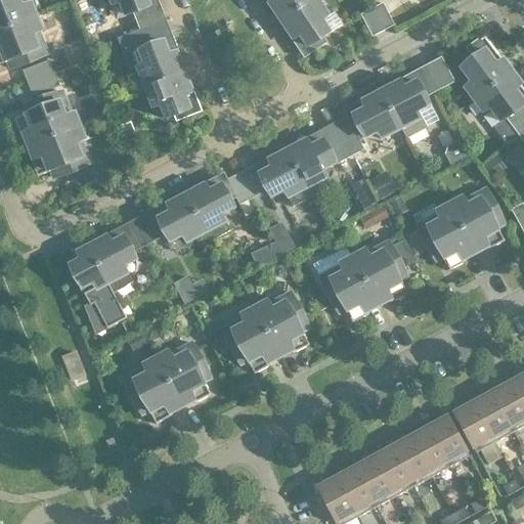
[(0,0),(0,32),(36,17),(31,4),(27,5),(25,0),(0,0)]
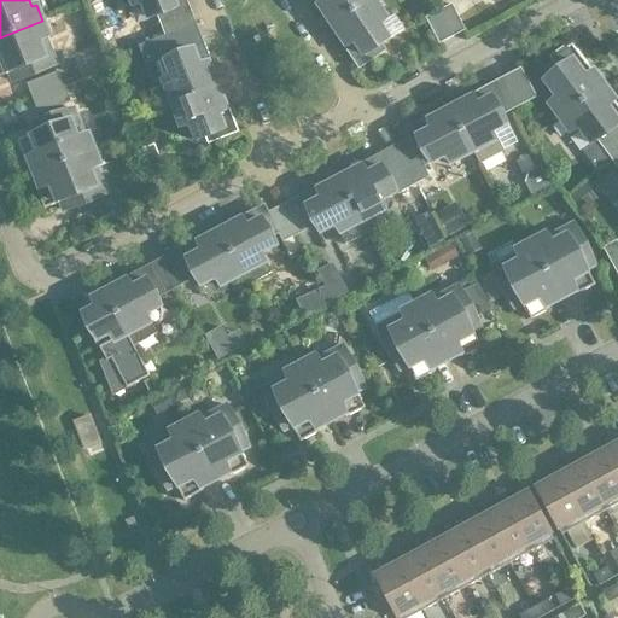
[(130,0),(134,7),(143,4),(149,21),(178,9),(173,0),(130,0)]
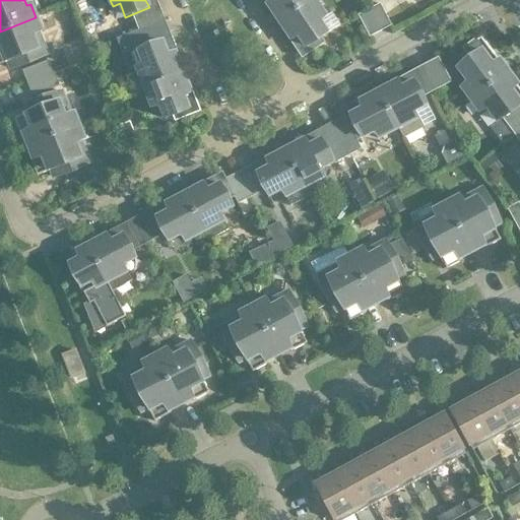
[(271,10),(279,21),(312,0),(274,0),(278,6),(274,9),(273,8),(271,10)]
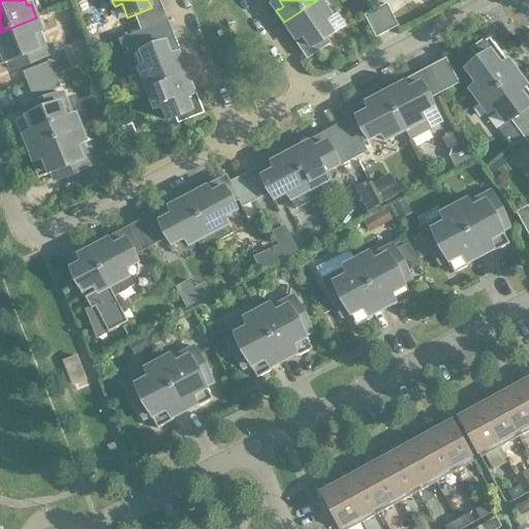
[(332,17),(320,0),(317,0),(284,22),(292,34),(294,33),(294,32),(299,29),(312,49),(334,34),(325,22),(332,17)]
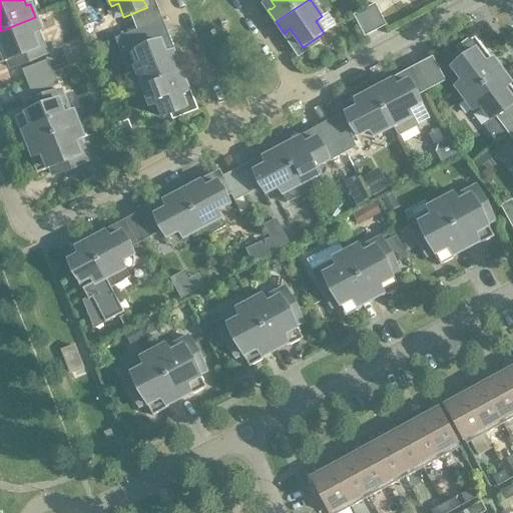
[(375,4),(364,10),(376,31),(386,25),(375,4)]
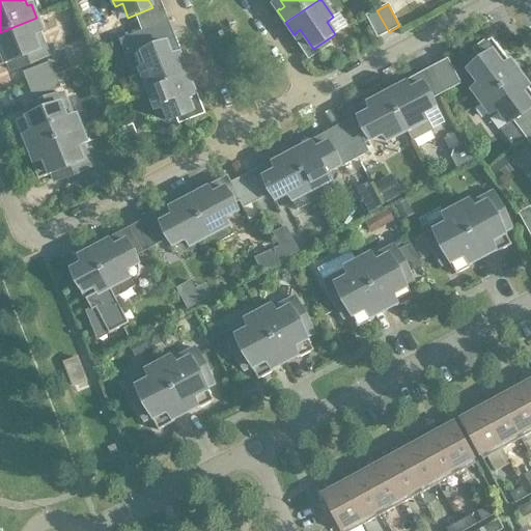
[(139,20),(143,31),(167,22),(162,10),(139,20)]
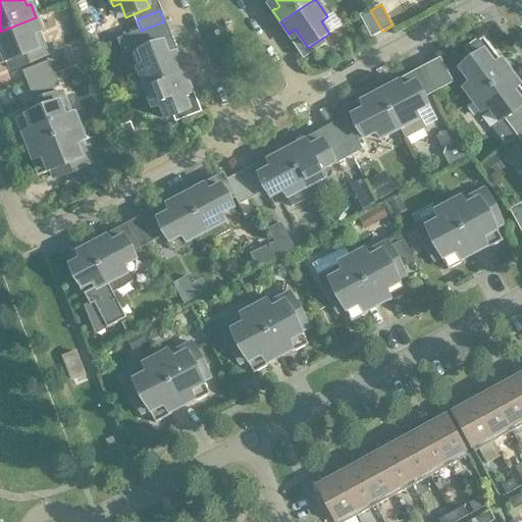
[(382,32),(370,10),(360,15),(371,37),(382,32)]
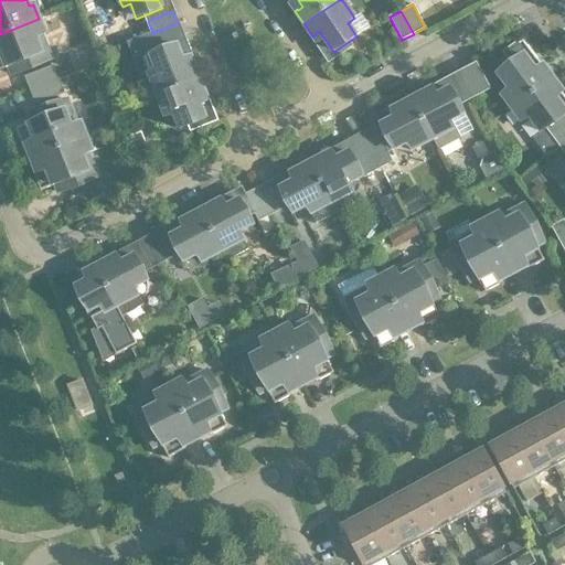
[(45,34),(39,19),(0,34),(0,70),(9,66),(12,75),(52,60),(51,57),(50,57),(41,35),(45,34)]
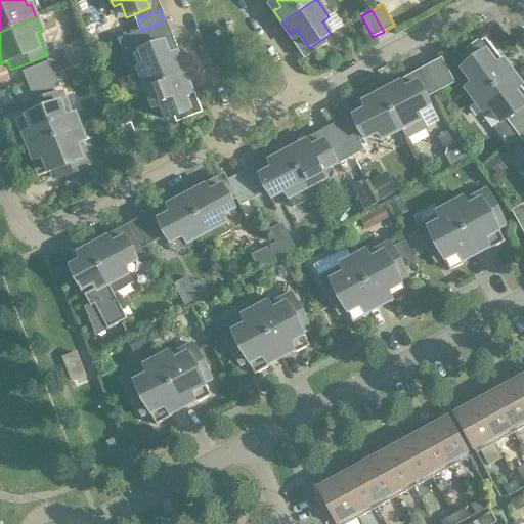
[(165,22),(141,31),(133,34),(137,45),(169,33),(165,22)]
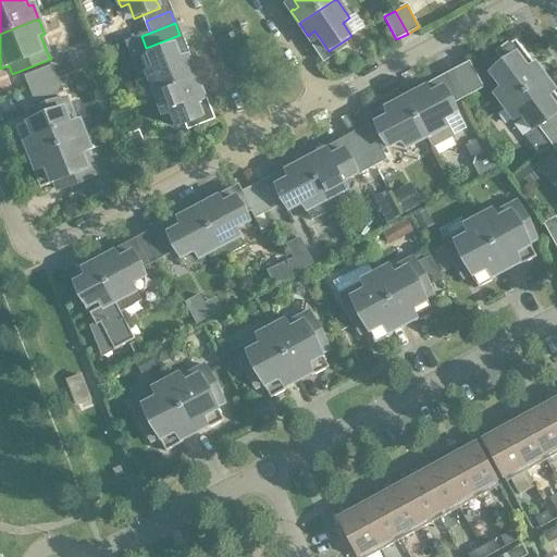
[(495,94),(505,107),(537,83),(530,72),(536,67),(516,40),(511,42),(512,44),(500,52),(506,61),(491,73),(503,88),(495,94)]
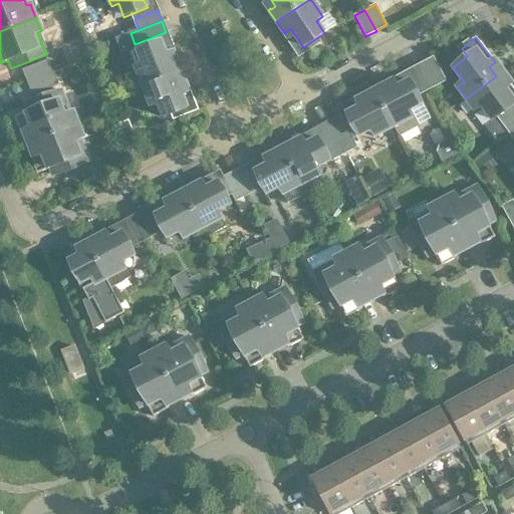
[(135,66),(143,86),(181,71),(176,58),(174,59),(174,60),(169,62),(161,41),(138,50),(143,63),(135,66)]
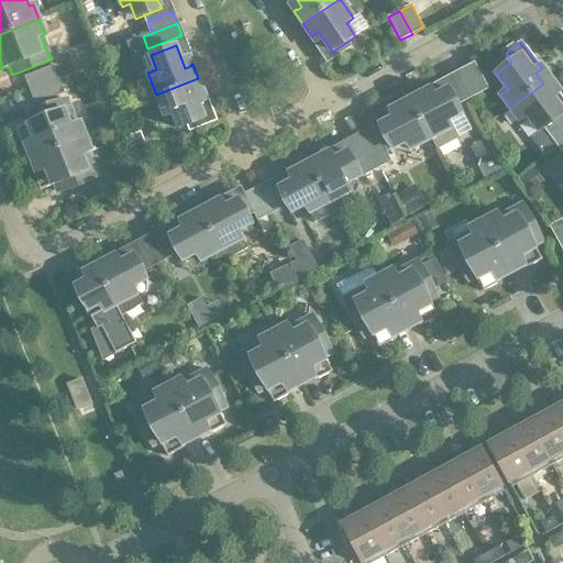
[(54,65),(24,76),(30,90),(59,79),(54,65)]
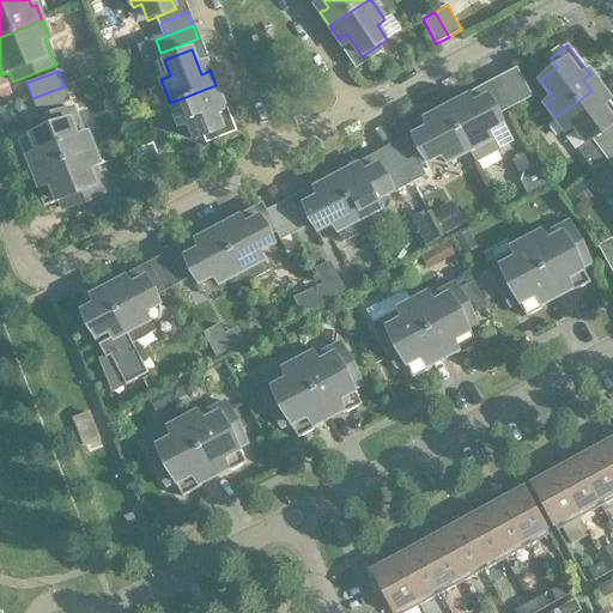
[(516,71),(504,78),(517,103),(530,96),(516,71)]
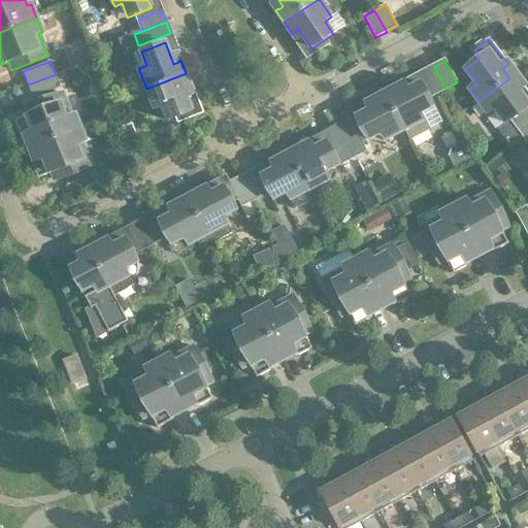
[(446,89),(434,67),(423,72),(434,95),(446,89)]
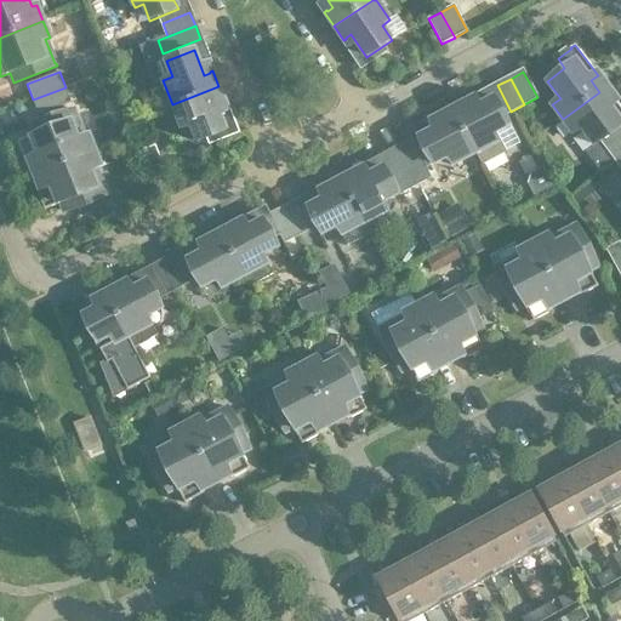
[(226,103),(218,86),(172,104),(182,129),(192,126),(198,142),(226,131),(216,106),(222,103),(223,104),(226,103)]
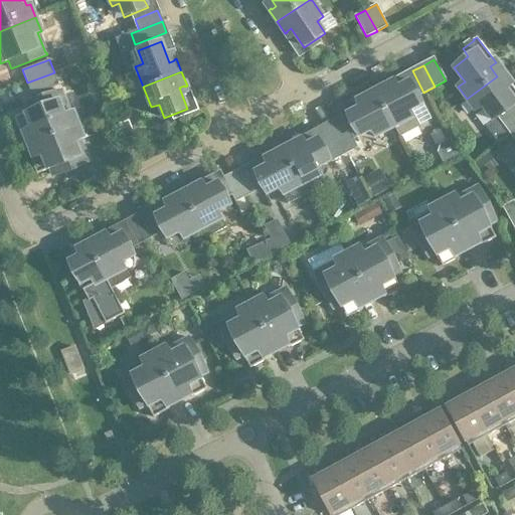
[(54,72),(27,82),(32,96),(59,86),(54,72)]
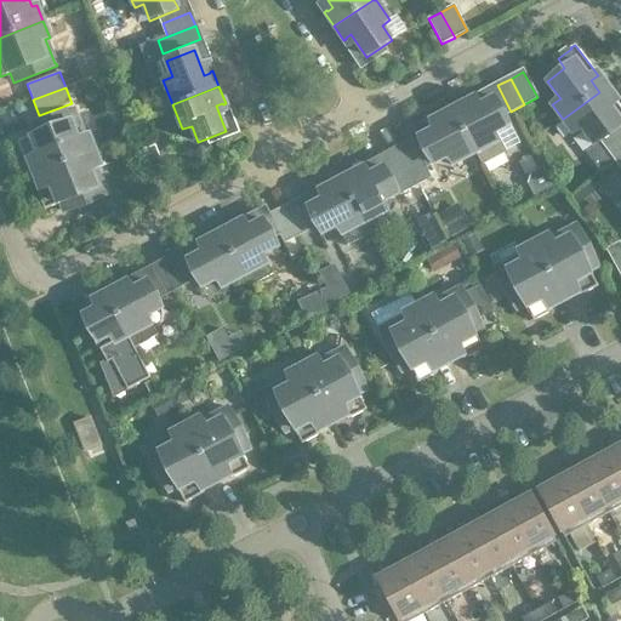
[(608,104),(599,92),(563,119),(574,135),(582,129),(596,146),(600,142),(616,163),(620,158),(620,107),(615,100),(608,104)]
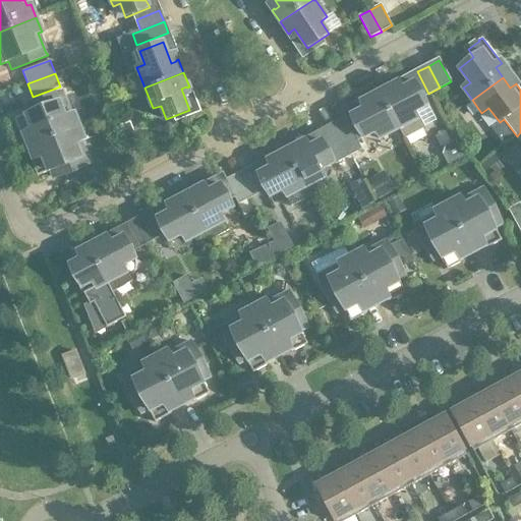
[(380,92),(399,128),(404,137),(423,126),(414,111),(427,104),(416,81),(396,93),(393,88),(394,87),(393,84),(380,92)]
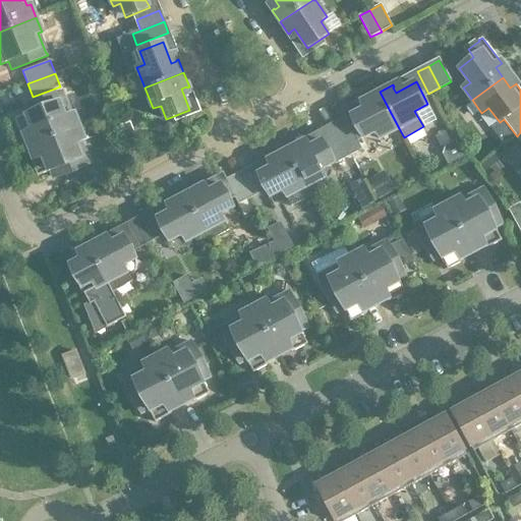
[(24,134),(29,147),(78,126),(73,113),(70,114),(62,95),(63,94),(62,92),(26,106),(29,113),(14,119),(21,136),(24,134)]
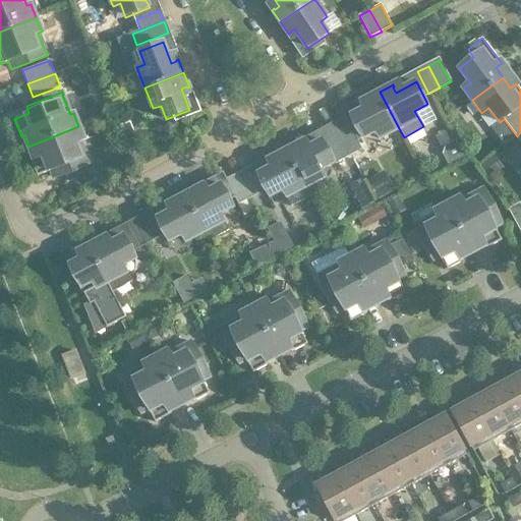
[(399,128),(380,92),(366,99),(367,101),(368,100),(371,105),(351,116),(363,138),(375,131),(380,138),(399,128)]
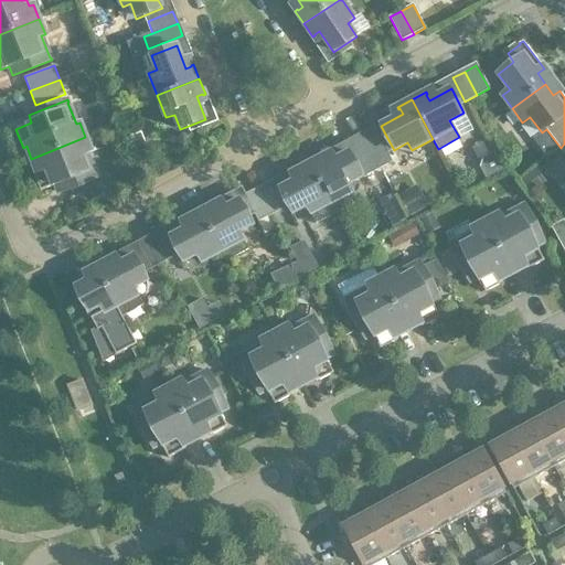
[(375,129),(363,135),(375,159),(387,152),(375,129)]
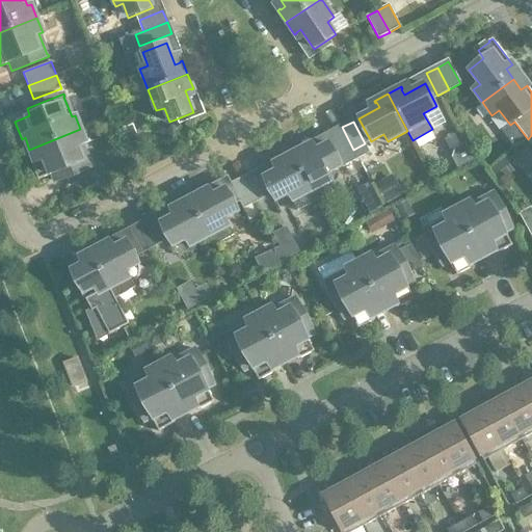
[(133,125),(121,130),(130,153),(141,148),(133,125)]
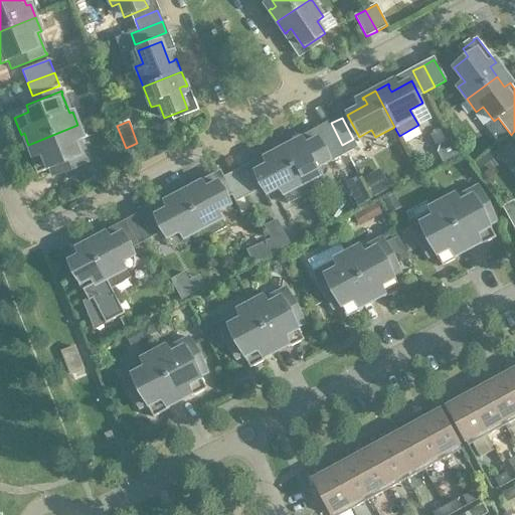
[(342,145),(331,123),(320,129),(332,150),(342,145)]
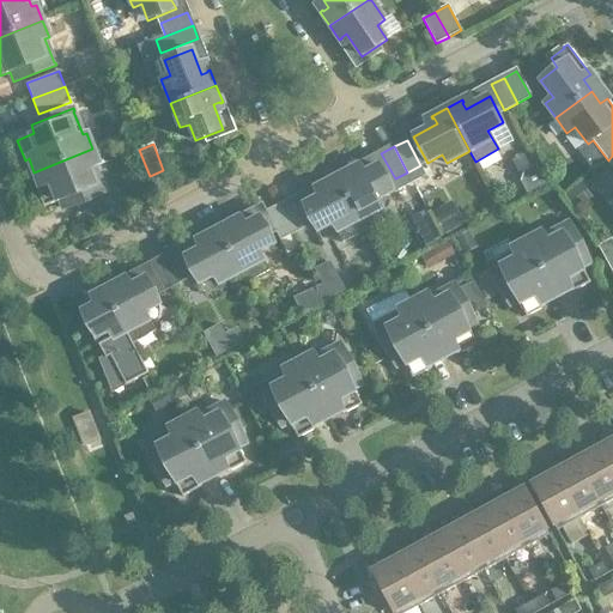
[(99,165),(92,149),(34,173),(40,186),(36,187),(43,207),(60,201),(64,210),(107,193),(105,190),(104,190),(95,167),(99,165)]
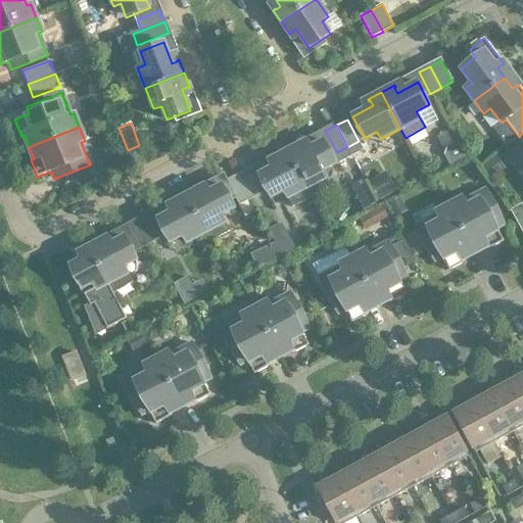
[(287,151),(307,188),(312,196),(331,186),(323,171),(336,163),(324,141),(303,152),(300,146),(301,146),(300,144),(287,151)]
